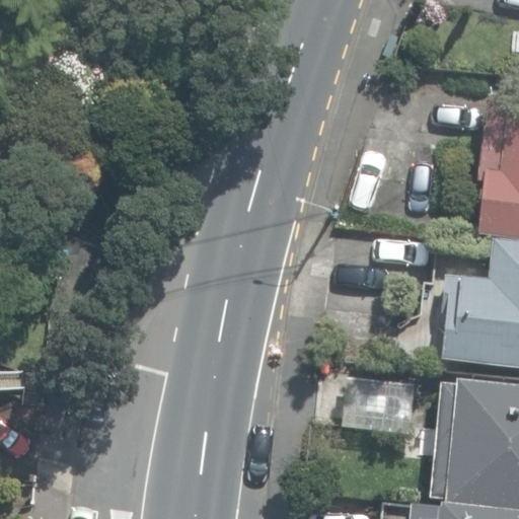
[(518,104),(488,100),(475,184),(486,186),(478,233),(518,238),(518,104)]
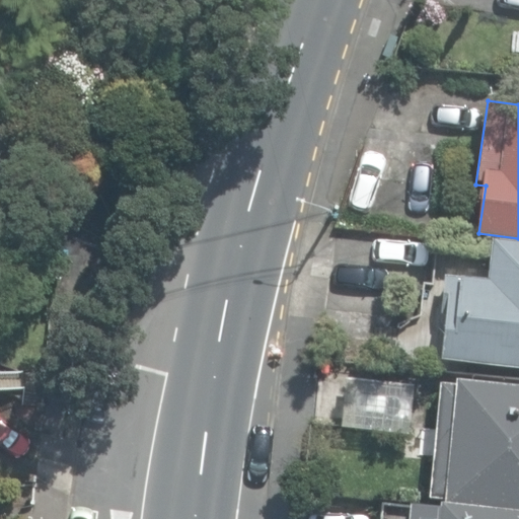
[(379,282),(427,287),(432,239),(332,230),(329,265),(346,267),(345,272),(380,275),(379,282)]
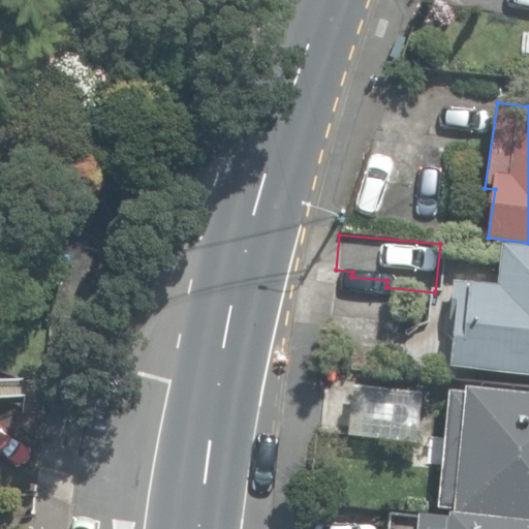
[(453,369),(528,376),(528,251),(502,249),(499,286),(454,282),(449,320),(458,321),(453,369)]
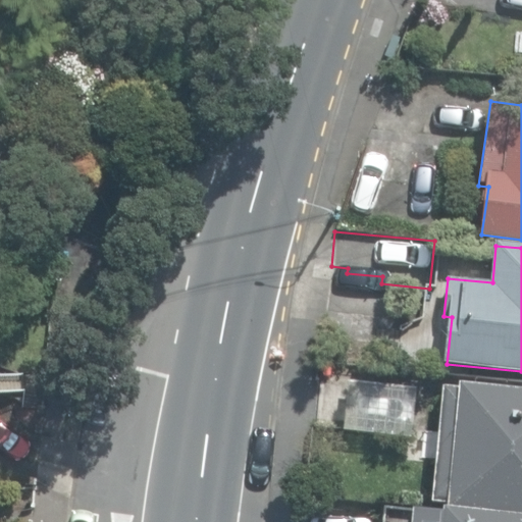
[(367,432),(411,436),(416,387),(349,380),(345,417),(344,429),(365,431),(367,432)]
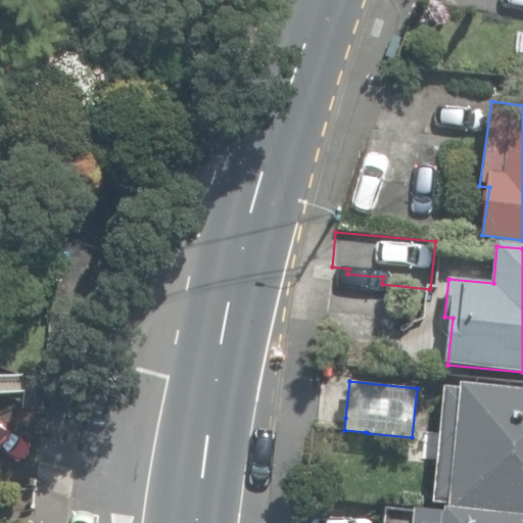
[(522,522),(522,391),(440,386),(433,506),(442,507),(441,516),(408,514),(407,522),(522,522)]
